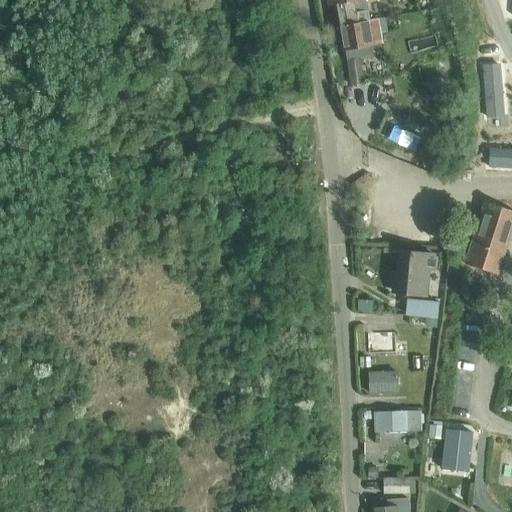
[(326,0),(328,5),(333,4),(337,27),(367,21),(363,2),(364,0),(326,0)]
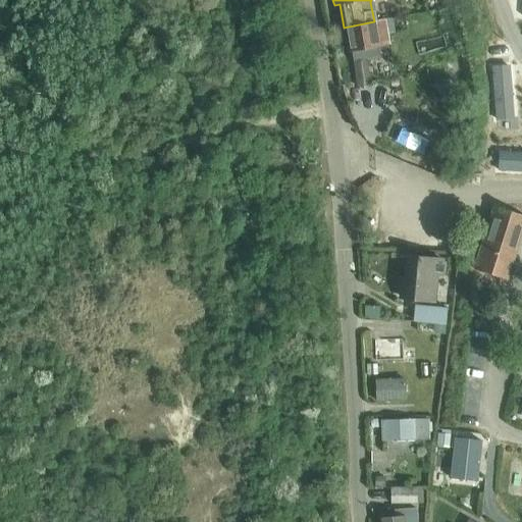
[(374,21),(344,28),(348,52),(351,51),(353,62),(366,60),(379,57),(377,47),(378,46),(389,44),(385,19),(374,21)]
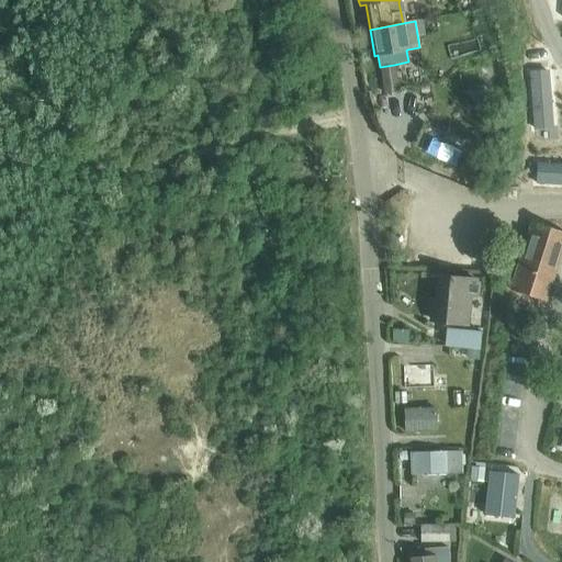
[(394,65),(380,67),(384,93),(397,92),(394,65)]
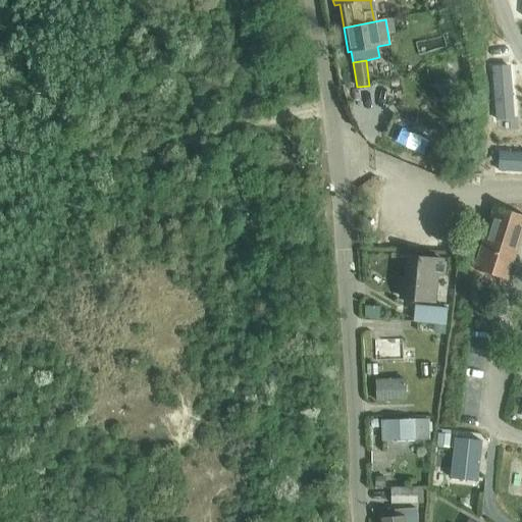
[(499,68),(491,68),(496,119),(513,118),(510,67),(506,67),(504,66),(500,66),(499,68)]
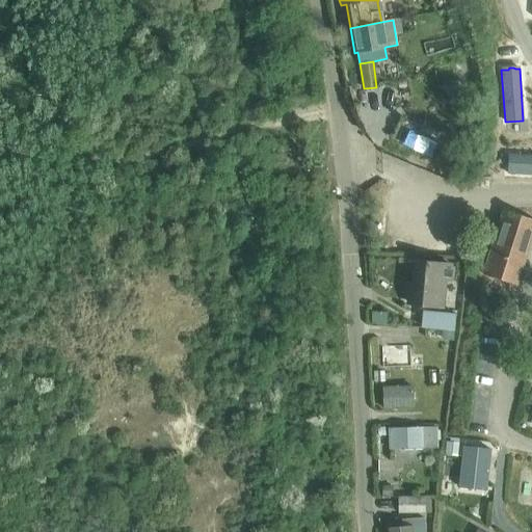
[(403,147),(432,156),(435,142),(407,134),(403,147)]
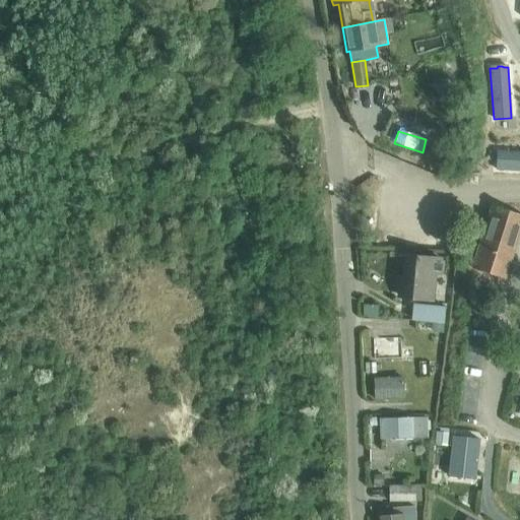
[(519,152),(497,152),(496,170),(519,171),(519,152)]
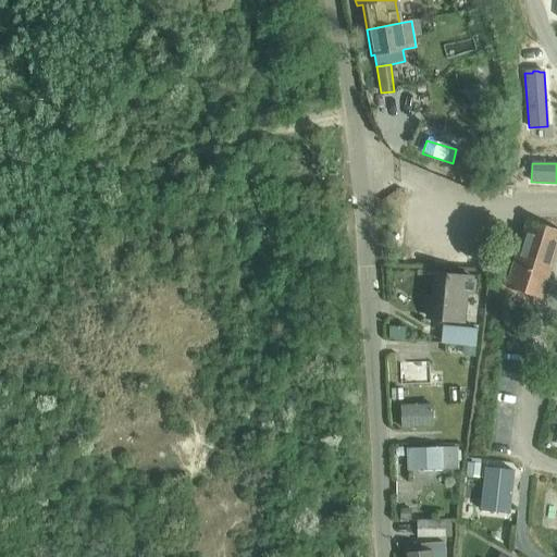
[(556,231),(525,221),(505,287),(540,298),(556,242),(556,231)]
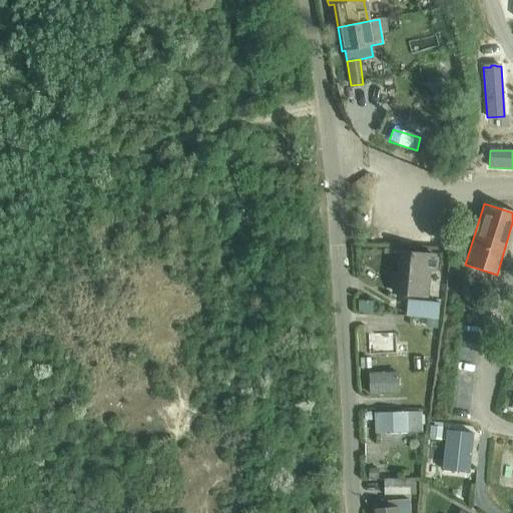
[(395,277),(394,294),(427,297),(428,280),(429,268),(434,268),(435,250),(397,247),(395,277)]
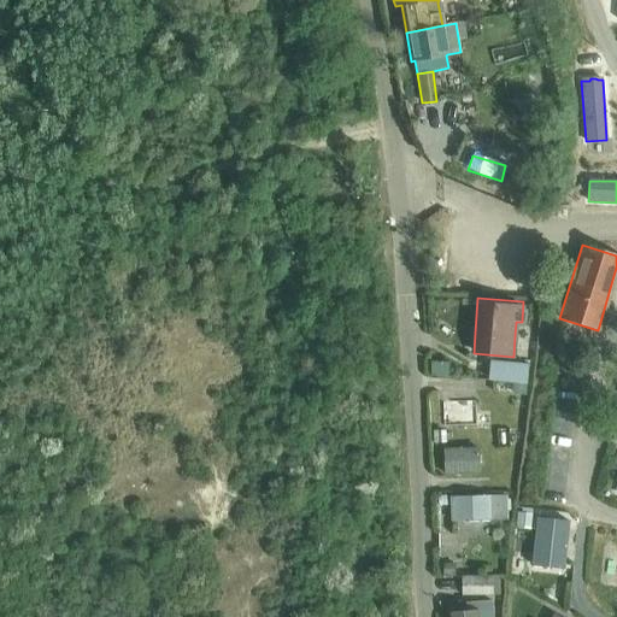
[(489,360),(488,378),(512,381),(526,382),(528,364),(489,360)]
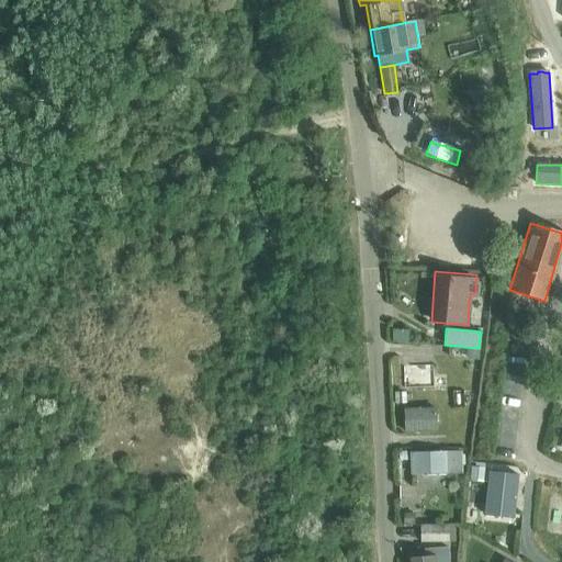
[(408,329),(392,329),(392,341),(392,343),(408,343),(408,329)]
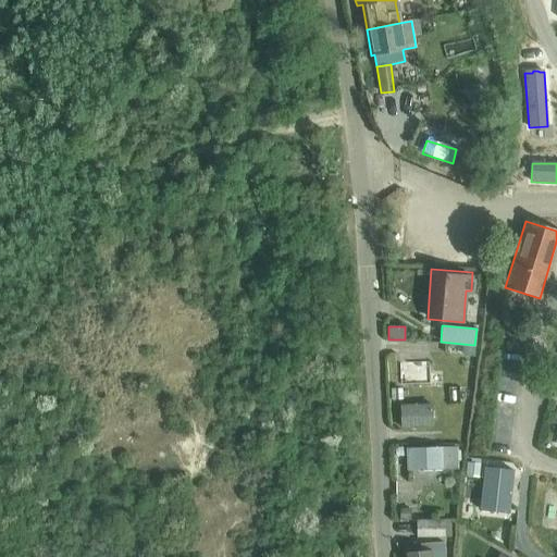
[(462,344),(461,355),(473,356),(474,345),(462,344)]
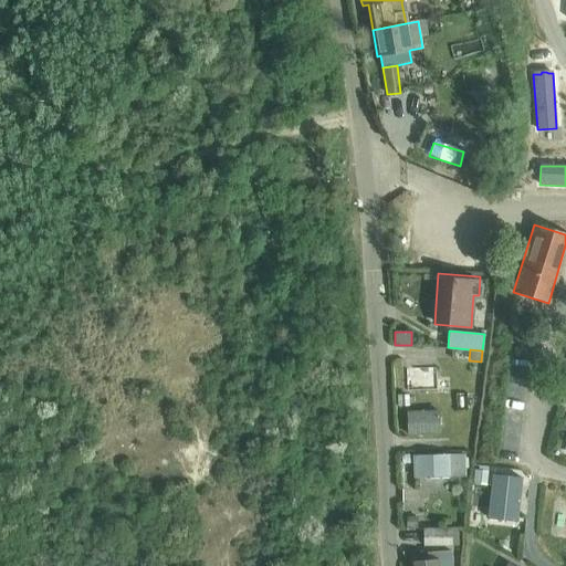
[(436,368),(406,369),(407,391),(437,390),(436,368)]
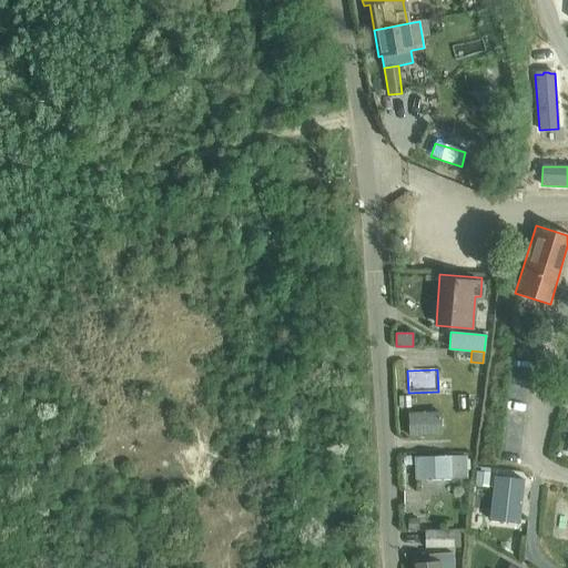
[(409,397),(398,397),(398,407),(409,407),(409,397)]
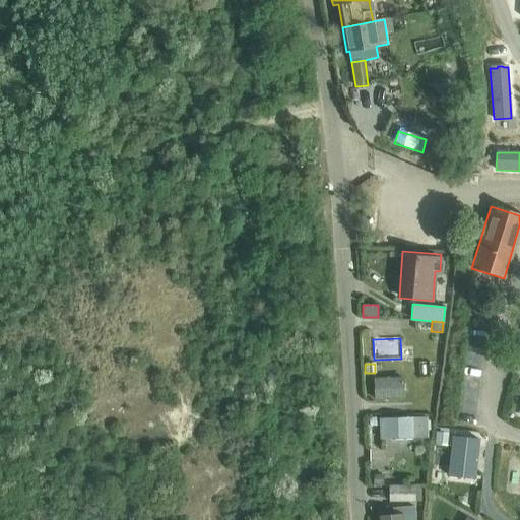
[(403,377),(373,379),(375,400),(404,399),(403,377)]
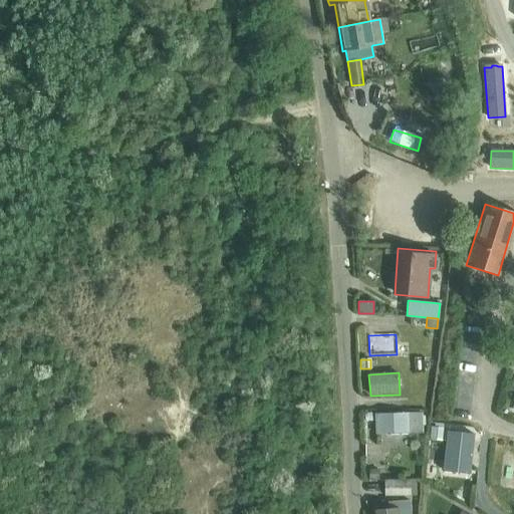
[(421,413),(375,414),(376,435),(421,434),(421,413)]
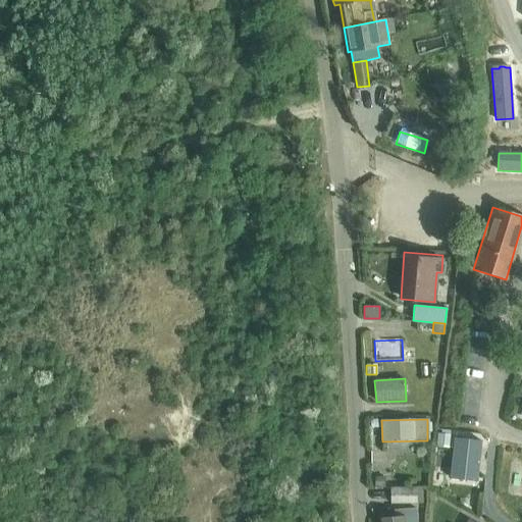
[(437,433),(436,446),(449,447),(450,434),(437,433)]
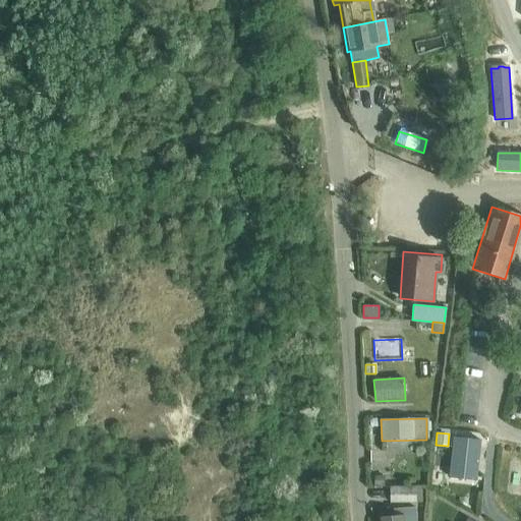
[(457,440),(453,473),(477,475),(480,447),(467,445),(467,441),(457,440)]
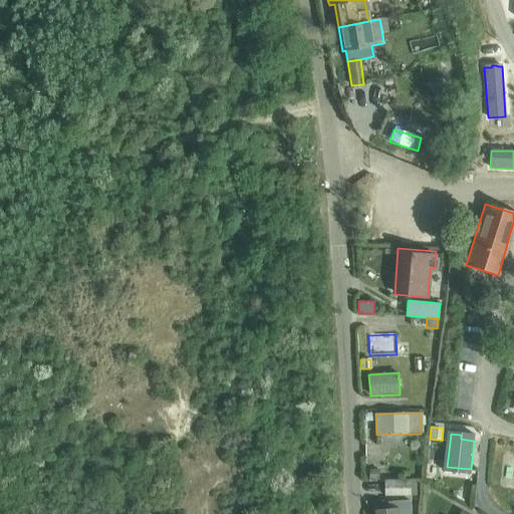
[(378,469),(368,469),(368,481),(378,481),(378,469)]
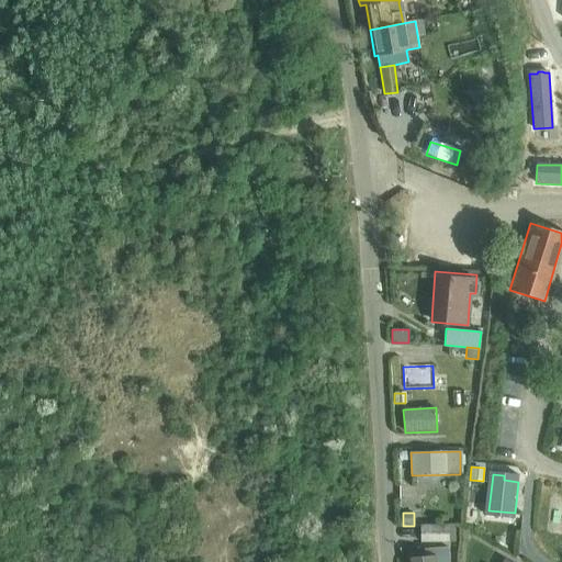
[(448,524),(419,525),(420,542),(448,542),(448,524)]
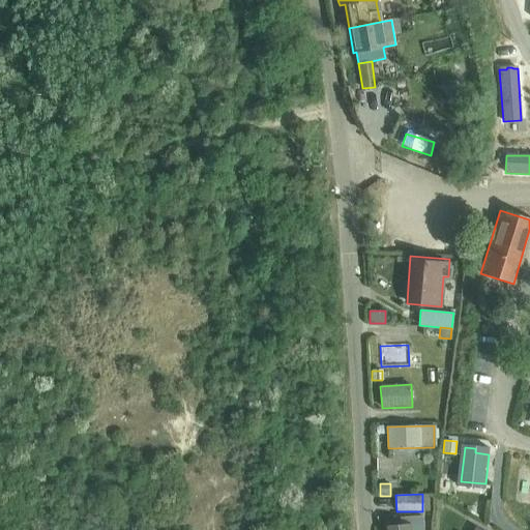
[(401,526),(386,527),(385,529),(422,529),(422,516),(400,518),(401,526)]
